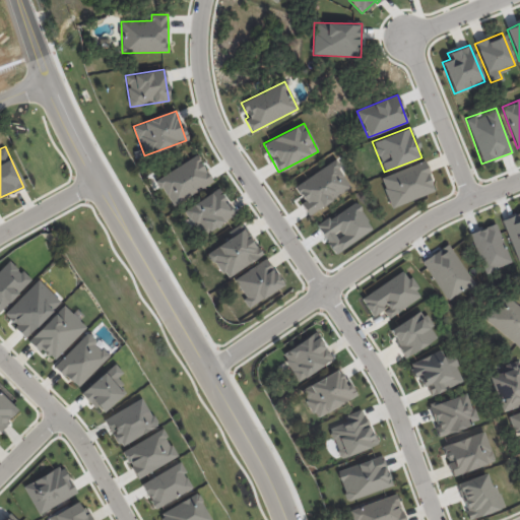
[(156,177),(170,205),(212,184),(198,156),(156,177)]
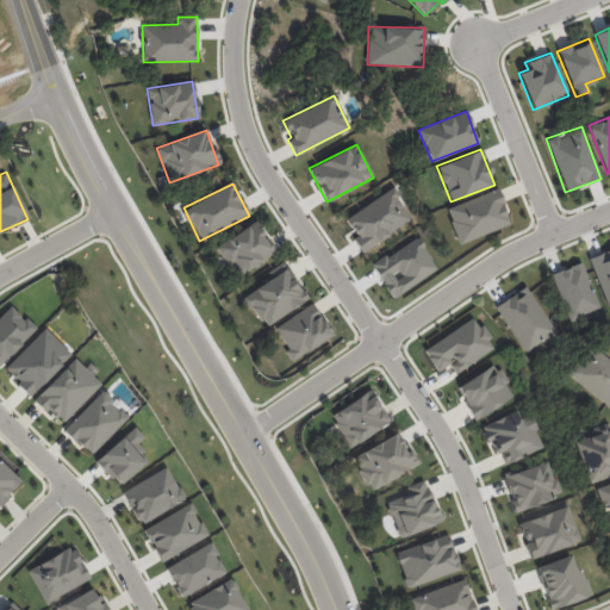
[(344,218),(356,236),(353,238),(361,251),(412,219),(393,188),(344,218)]
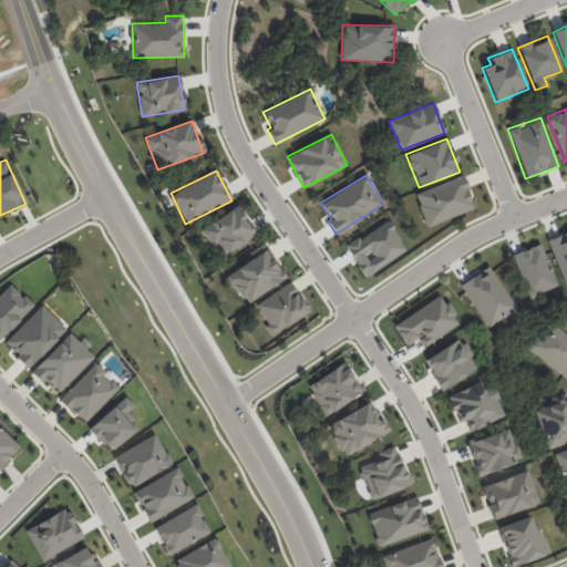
[(474,209),(463,176),(414,193),(425,226),(474,209)]
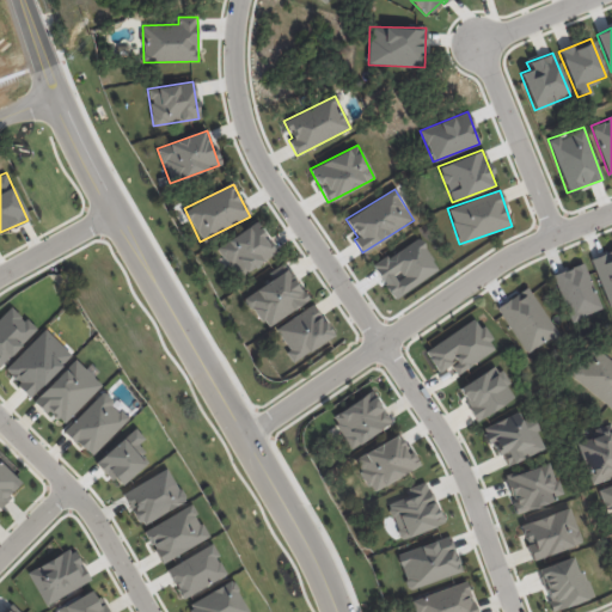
[(218,245),(236,277),(276,255),(258,222),(218,245)]
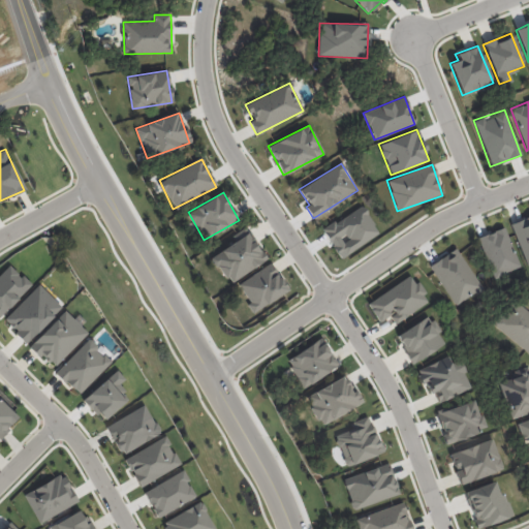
[(379,232),(361,205),(322,230),(340,258),(379,232)]
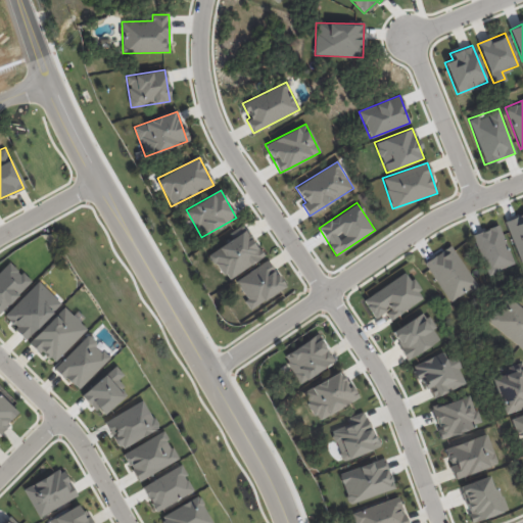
[(520,262),(522,260),(522,214),(505,221),(520,262)]
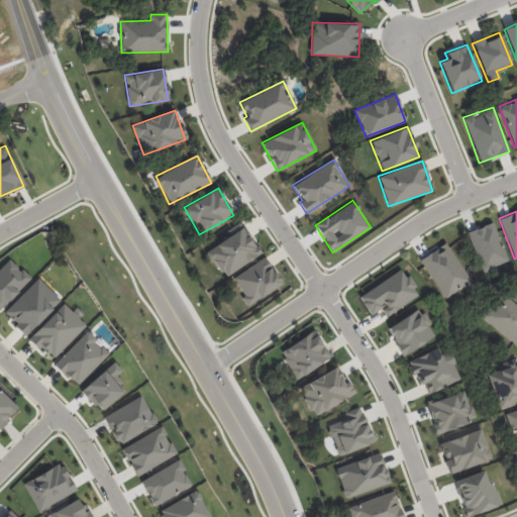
[(466,232),(482,272),(508,261),(492,222),(466,232)]
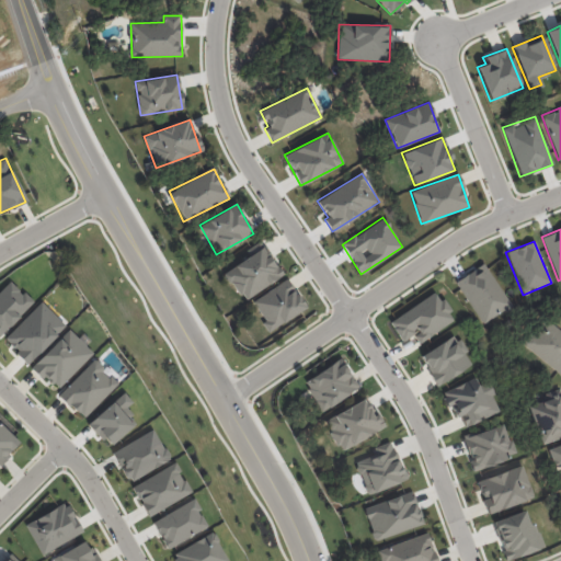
[(225,270),(240,300),(282,277),(266,248),(225,270)]
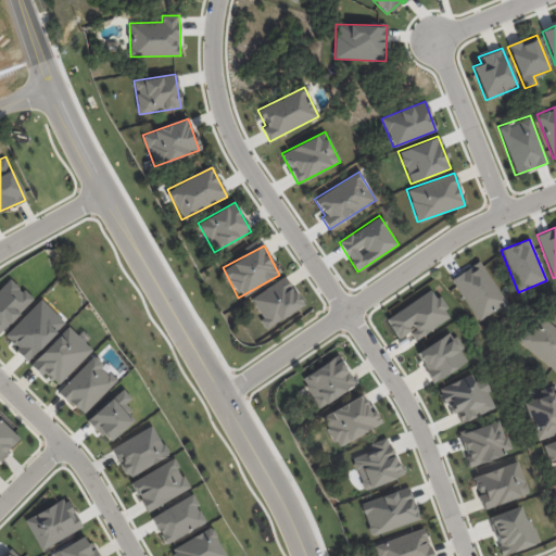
[(478,321),(506,303),(479,261),(451,278),(478,321)]
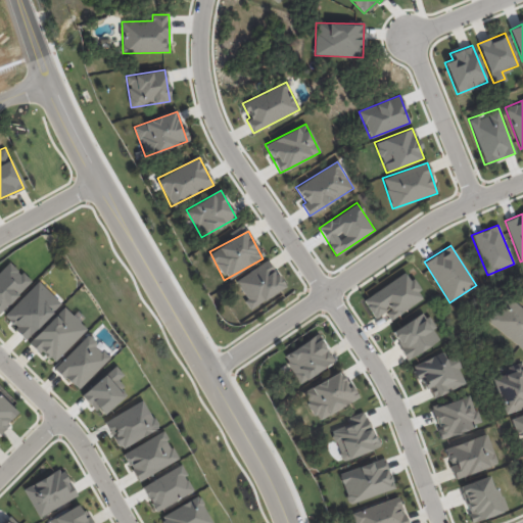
[(285,287),(268,259),(234,281),(251,308),(285,287)]
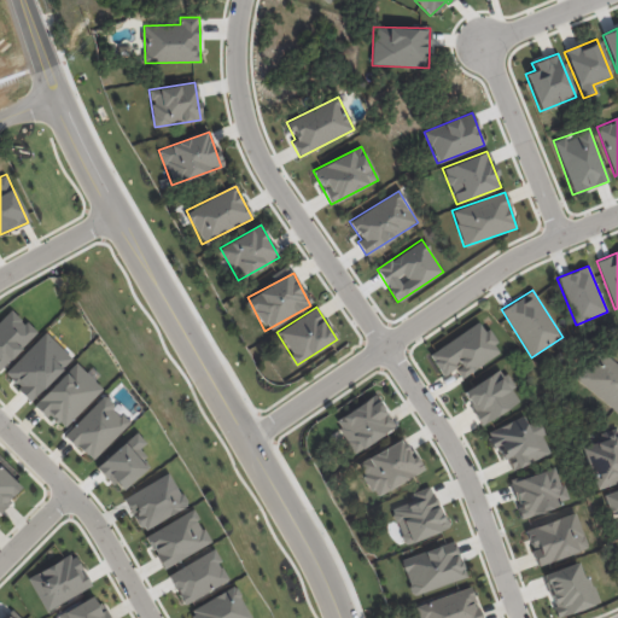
[(0,369),(35,332),(11,308),(0,319),(0,369)]
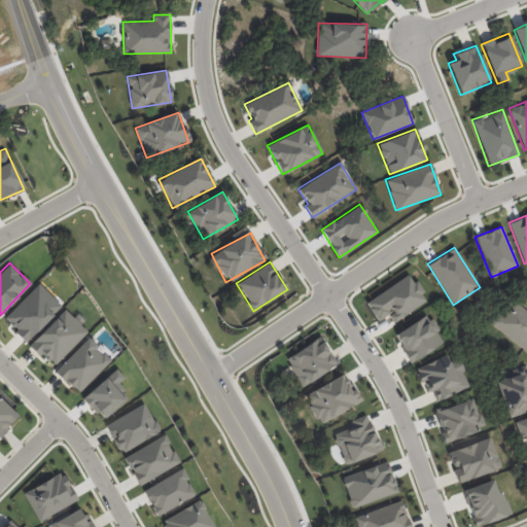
[(426,302),(412,275),(365,301),(377,320),(388,314),(392,321),(426,302)]
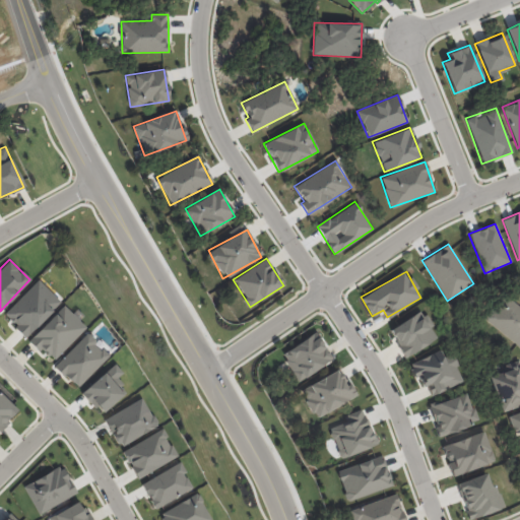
[(3,315),(26,337),(60,301),(37,279),(3,315)]
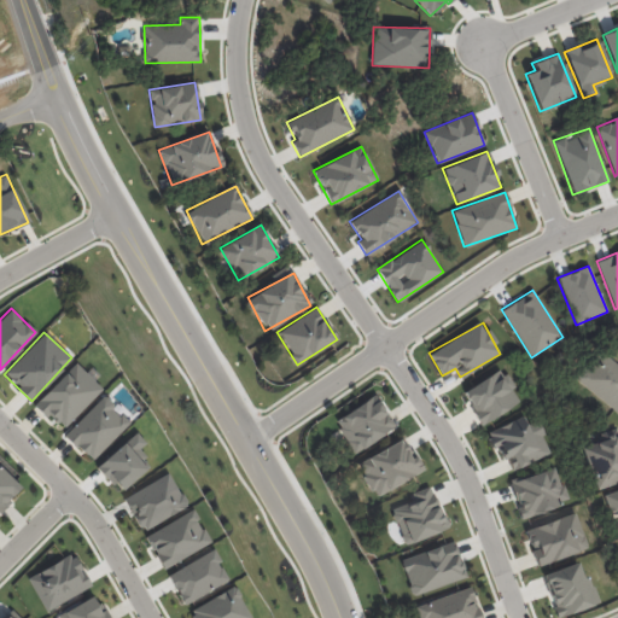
[(617,412),(617,365),(601,349),(576,377),(617,414),(617,412)]
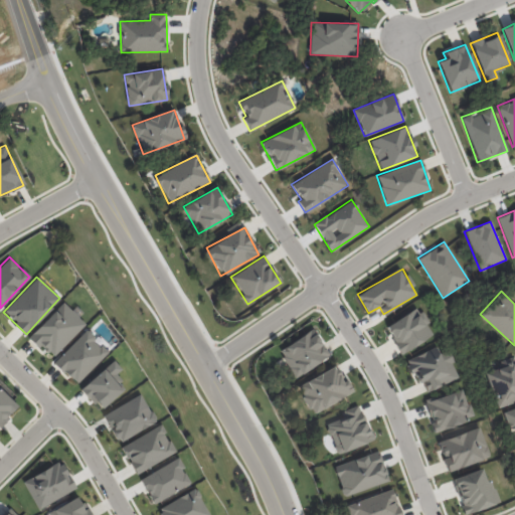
[(86,324),(62,302),(29,336),(51,358),(86,324)]
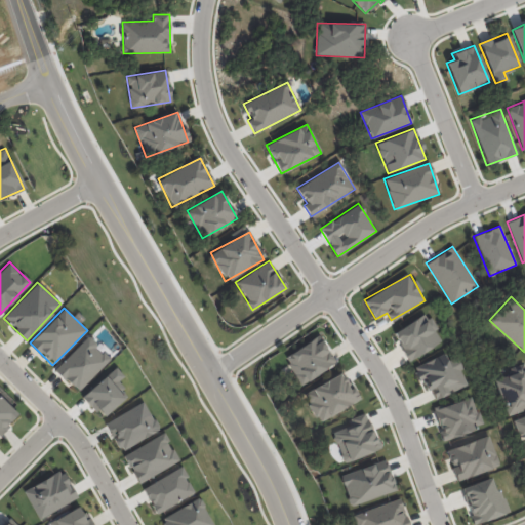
[(409,361),(442,340),(426,313),(393,333),(409,361)]
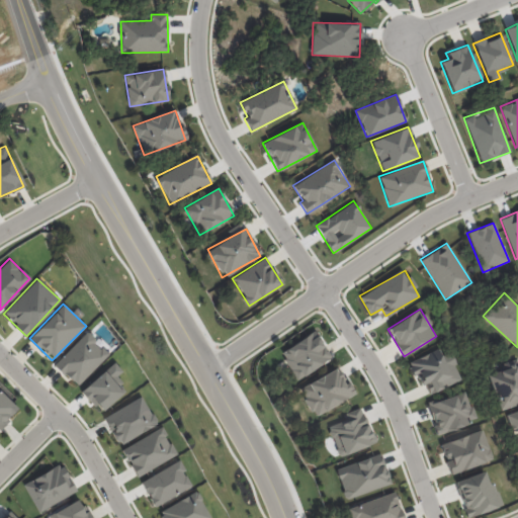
[(296,379),(331,358),(314,331),(279,353),(296,379)]
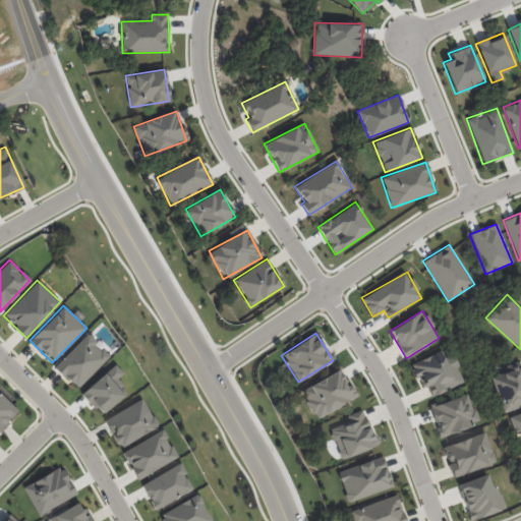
[(54,365),(76,389),(109,357),(88,334),(54,365)]
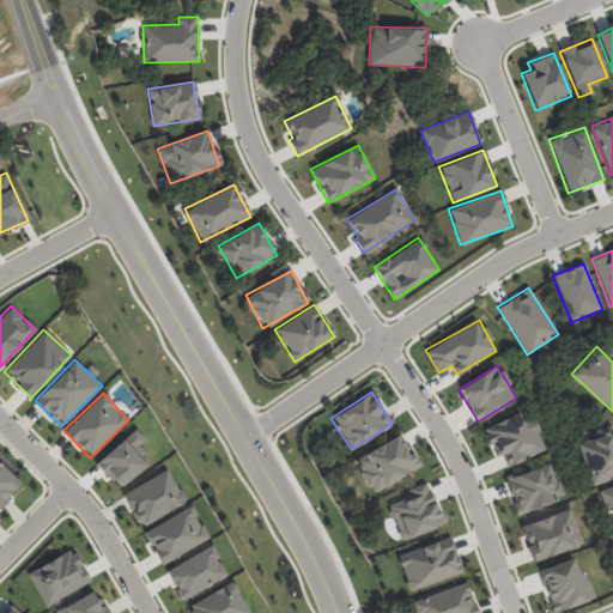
[(508,466),(546,449),(532,416),(523,419),(520,412),(481,429),(487,443),(492,441),(498,456),(503,454),(508,466)]
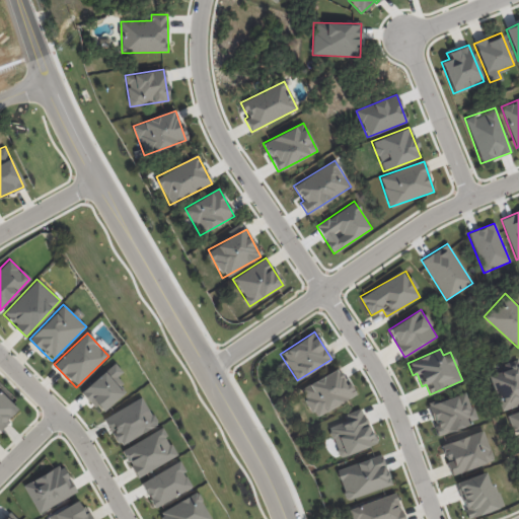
[(124,392),(119,386),(123,383),(117,377),(123,371),(114,362),(81,392),(100,414),(124,392)]
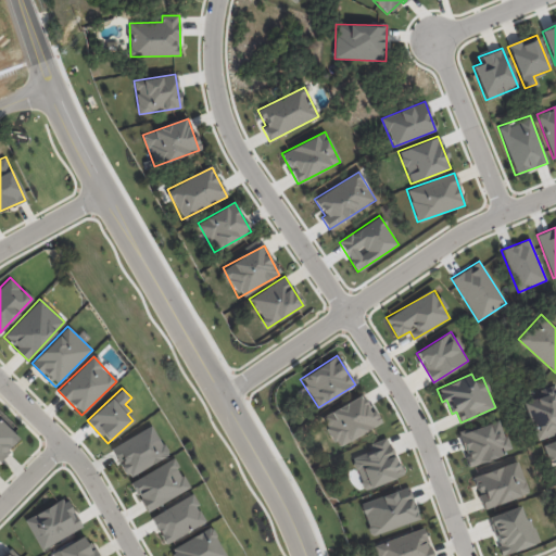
[(536,440),(555,433),(555,388),(523,400),(536,440)]
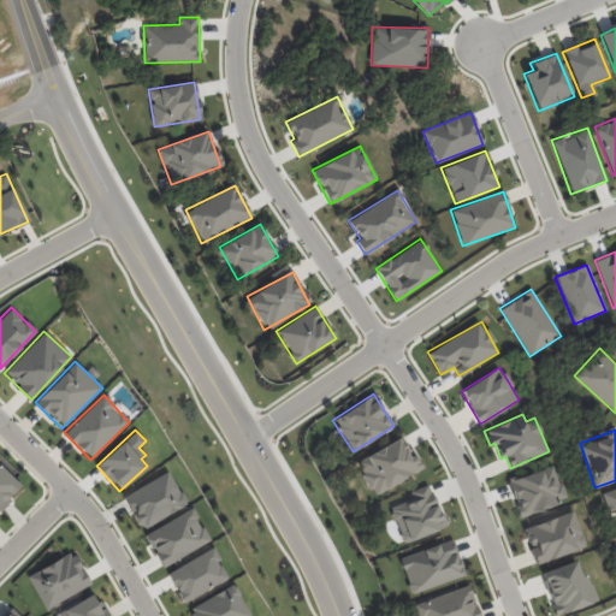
[(419,474),(404,439),(356,458),(371,493),(419,474)]
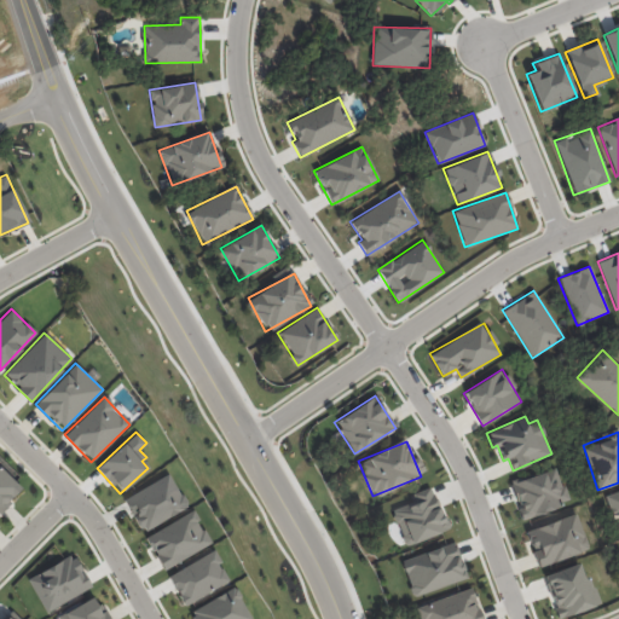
[(0,512),(23,489),(0,467),(0,512)]
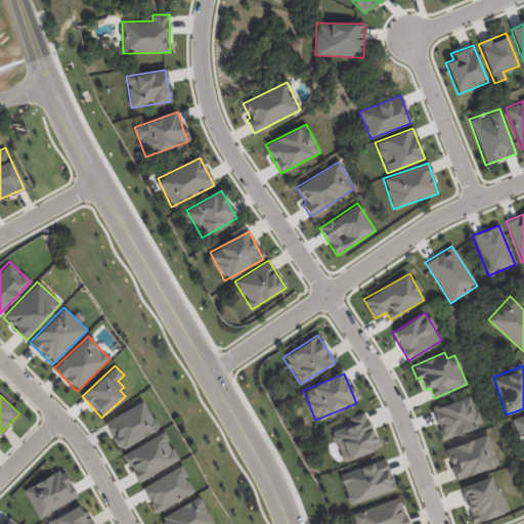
[(481,426),(472,395),(431,408),(441,439),(481,426)]
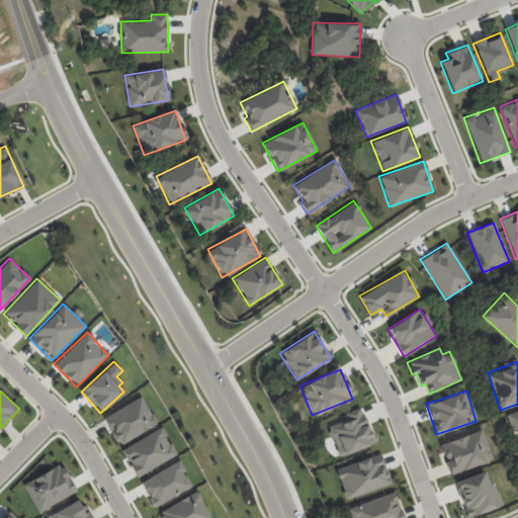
[(157,424),(142,396),(103,417),(118,445),(157,424)]
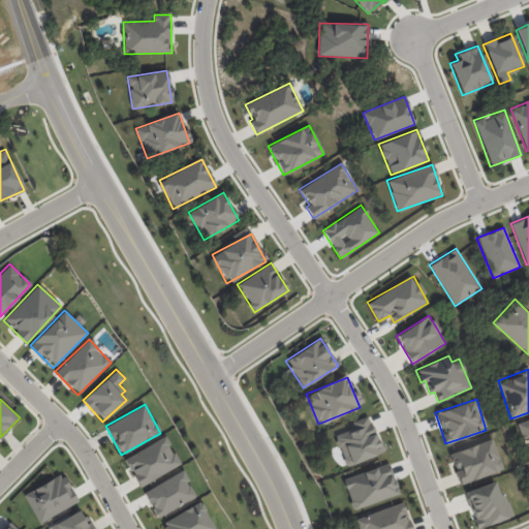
[(349,423),(352,429),(335,435),(345,465),(381,453),(369,416),(349,423)]
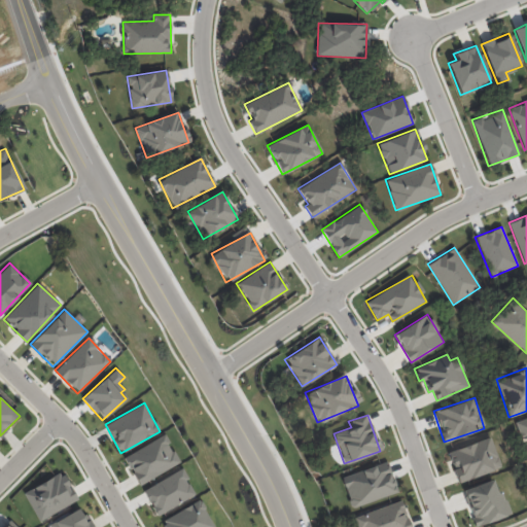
[(526,417),(515,421),(521,441),(526,437),(526,417)]
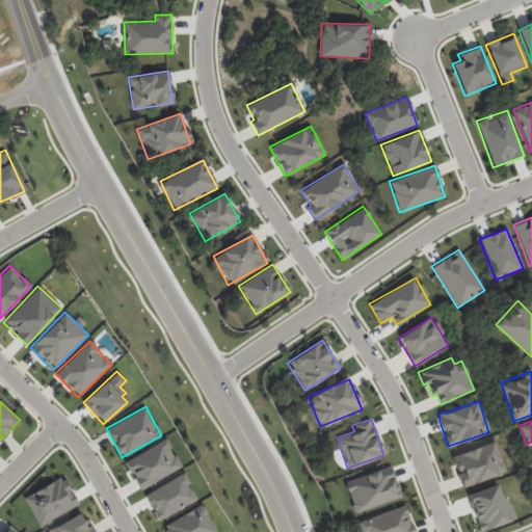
[(139,489),(181,467),(165,439),(124,461),(139,489)]
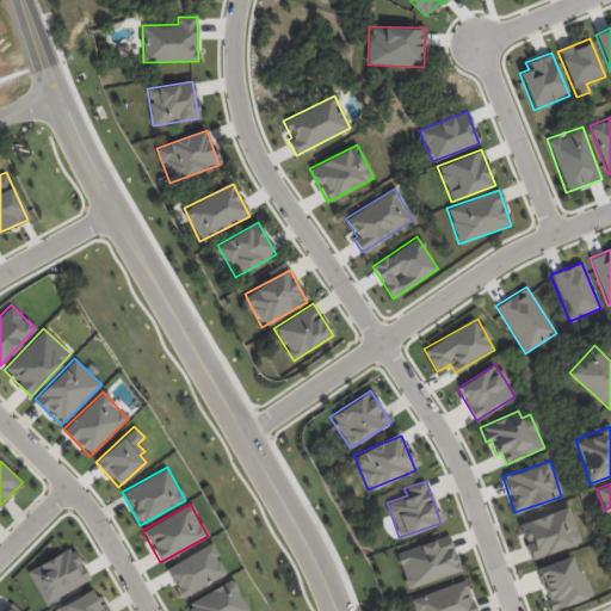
[(531,560),(581,542),(568,506),(518,524),(531,560)]
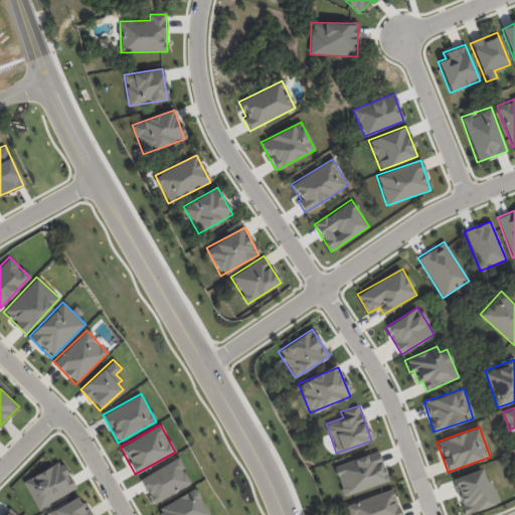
[(388,483),(379,452),(333,465),(342,496),(388,483)]
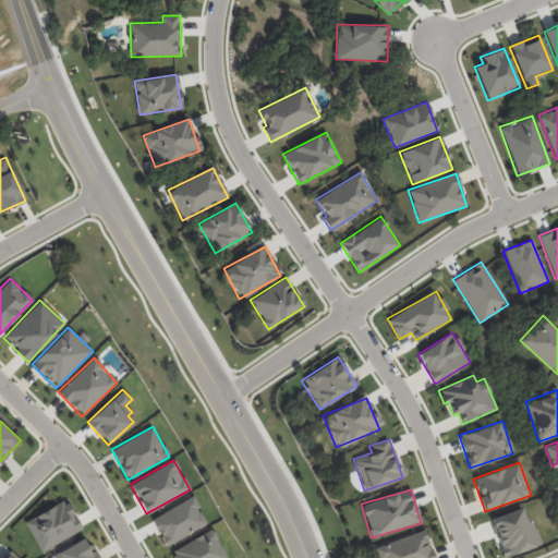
[(206,525),(193,497),(152,517),(164,545),(206,525)]
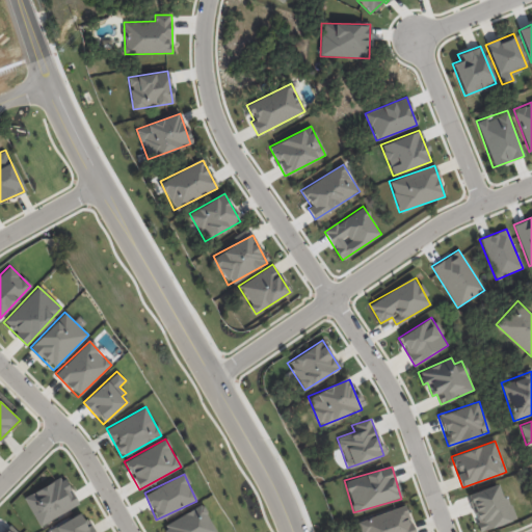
[(62,476),(24,498),(40,526),(78,505),(62,476)]
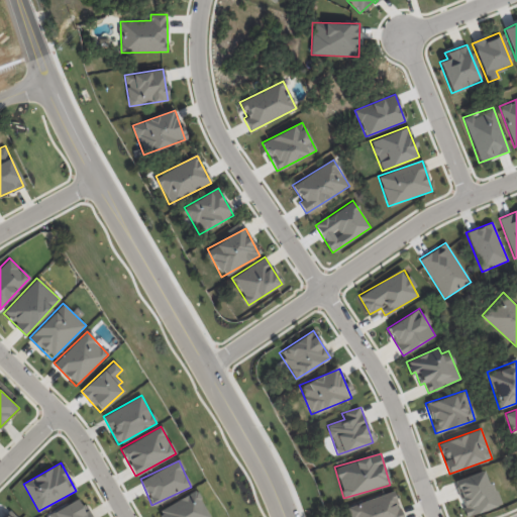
[(467,516),(499,505),(485,469),(453,481),(467,516)]
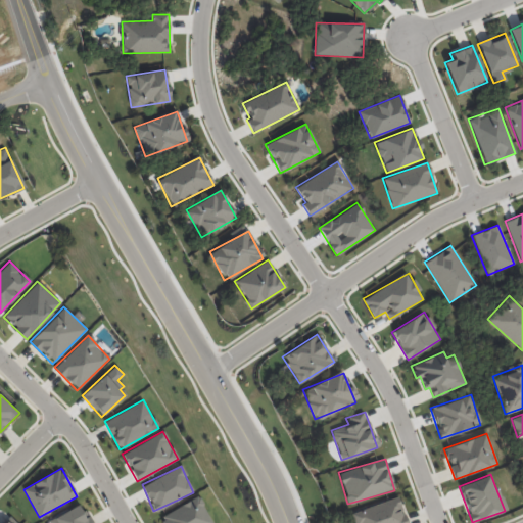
[(161,522),(212,522),(214,522),(198,495),(159,518),(161,522)]
